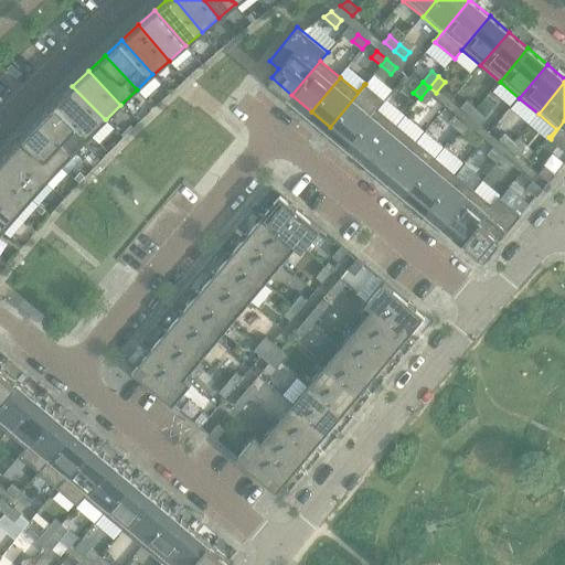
[(365,84),(330,127),(350,144),(379,109),(385,100),(365,84)]
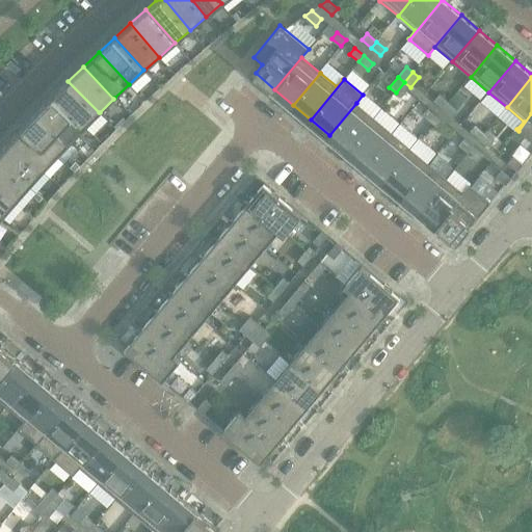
[(68,81),(65,83),(53,96),(84,128),(99,112),(68,81)]
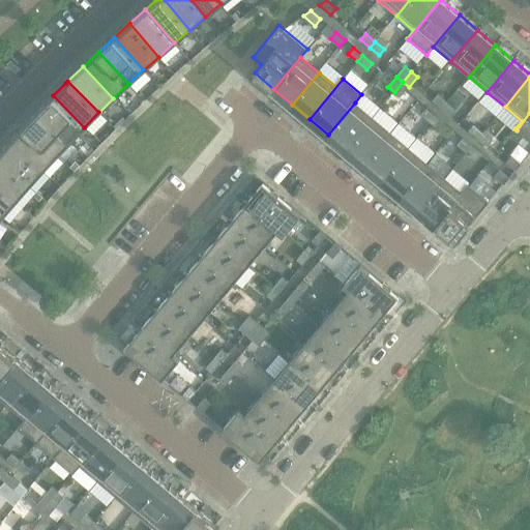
[(403,82),(394,92),(401,97),(409,87),(403,82)]
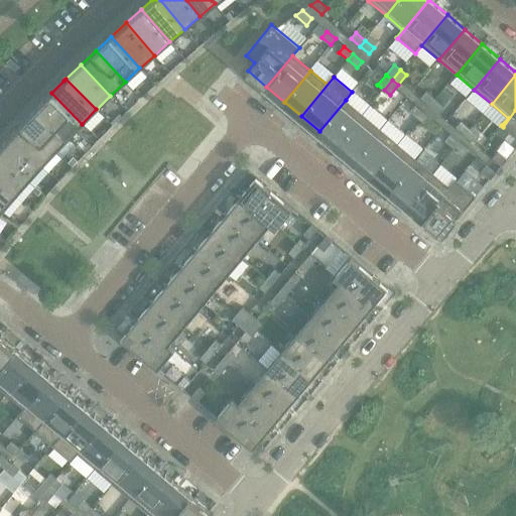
[(421,98),(430,106),(435,100),(426,92),(421,98)]
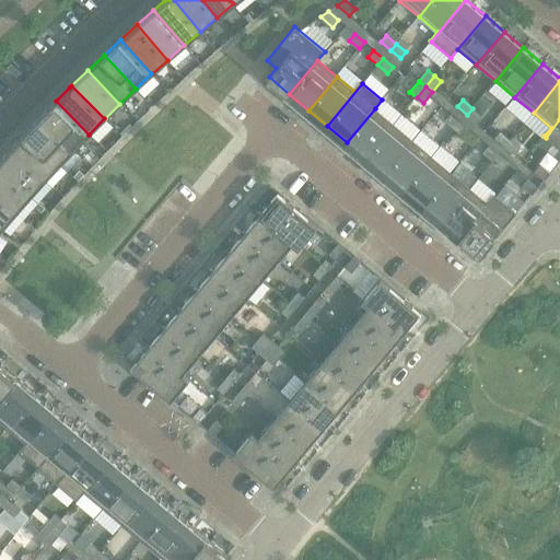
[(56,101),(54,103),(41,117),(74,149),(89,135),(56,101)]
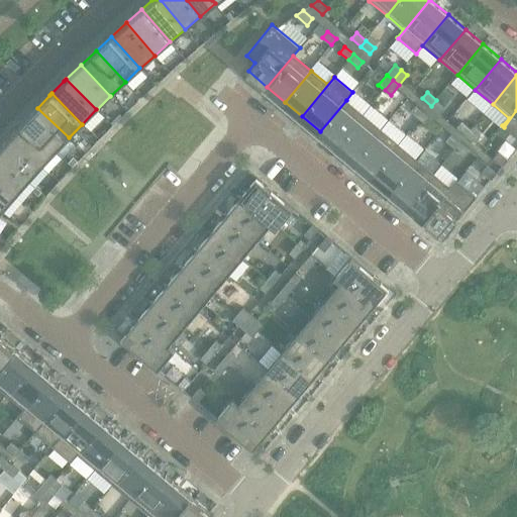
[(320,131),(337,146),(364,114),(346,100),(320,131)]
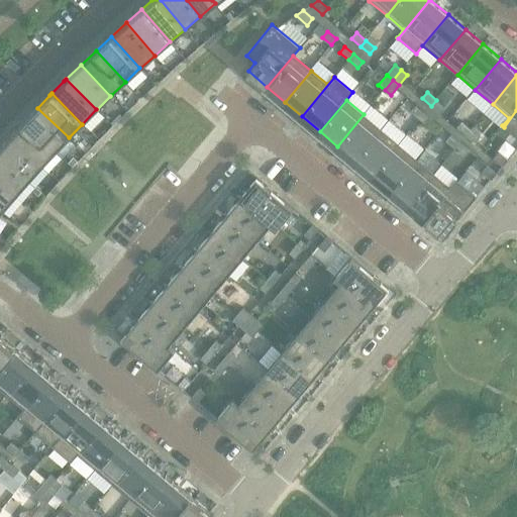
[(436,100),(431,106),(440,113),(445,107),(436,100)]
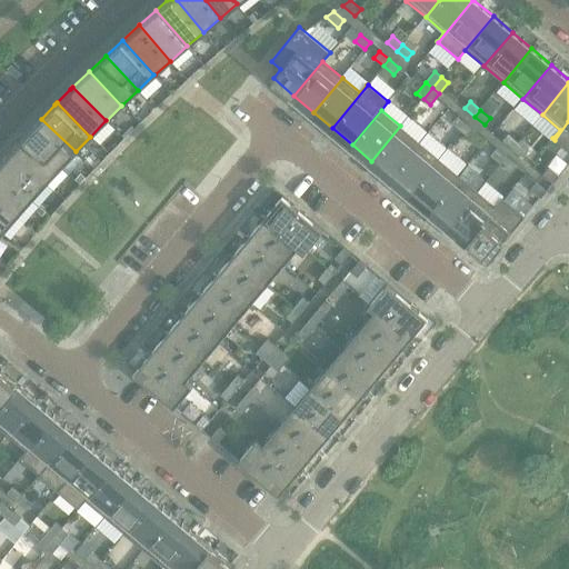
[(452,123),(461,131),(468,125),(458,117),(452,123)]
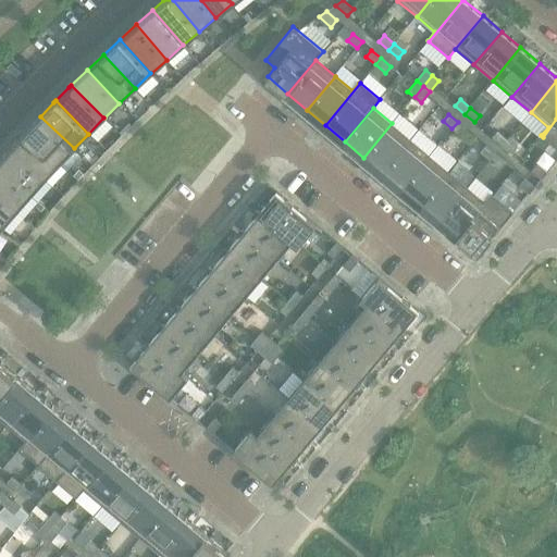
[(40,116),(38,119),(25,133),(59,164),(74,148),(40,116)]
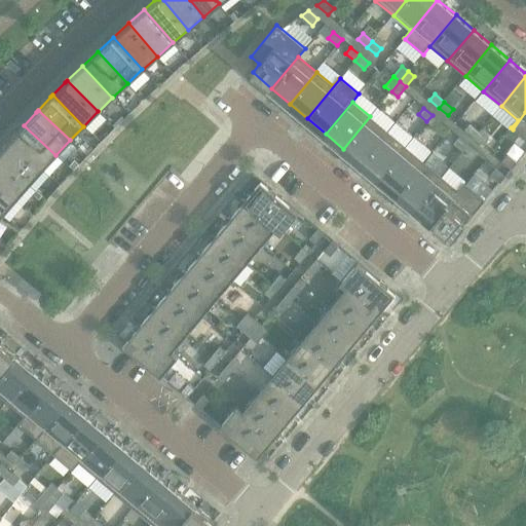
[(525,112),(513,129),(525,140),(525,112)]
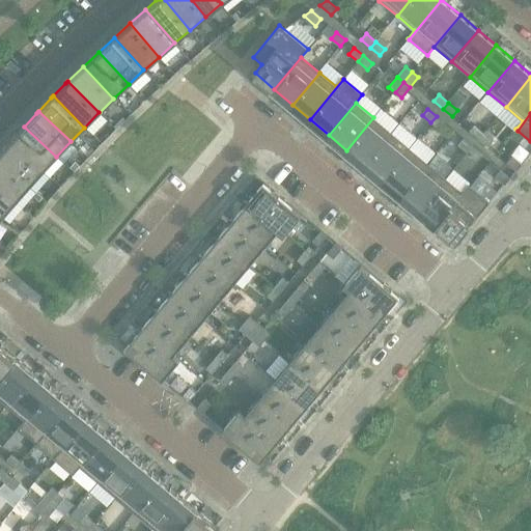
[(437,116),(430,122),(440,130),(445,124),(437,116)]
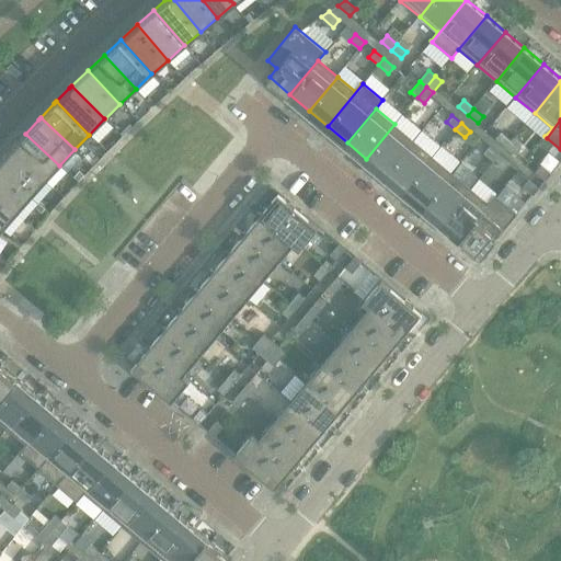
[(366,159),(386,174),(413,140),(395,124),(366,159)]
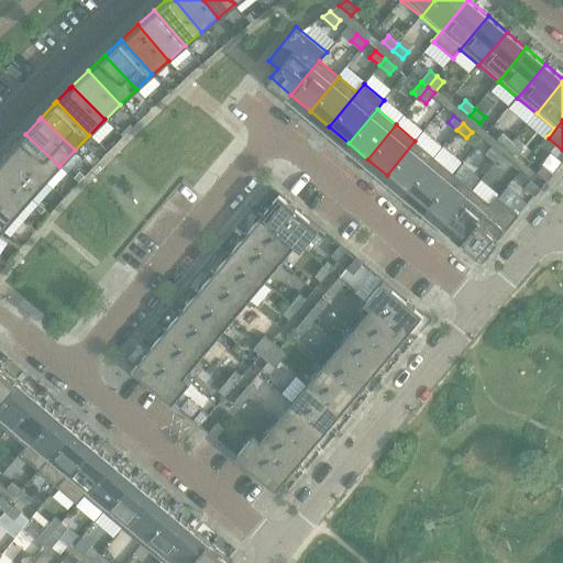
[(498,139),(508,147),(514,141),(504,132),(498,139)]
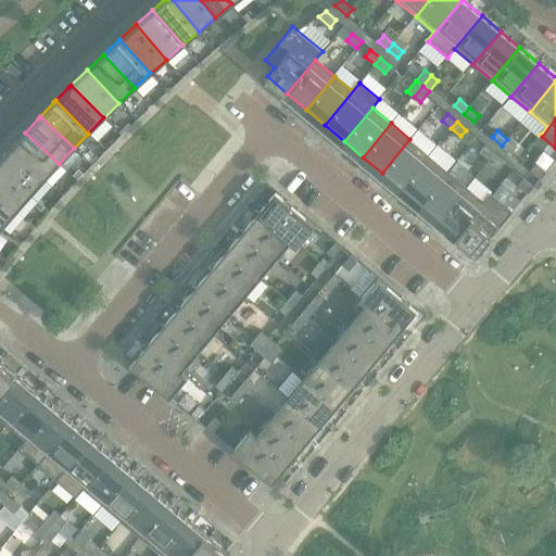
[(45,179),(45,178),(59,164),(25,133),(10,149),(45,179)]
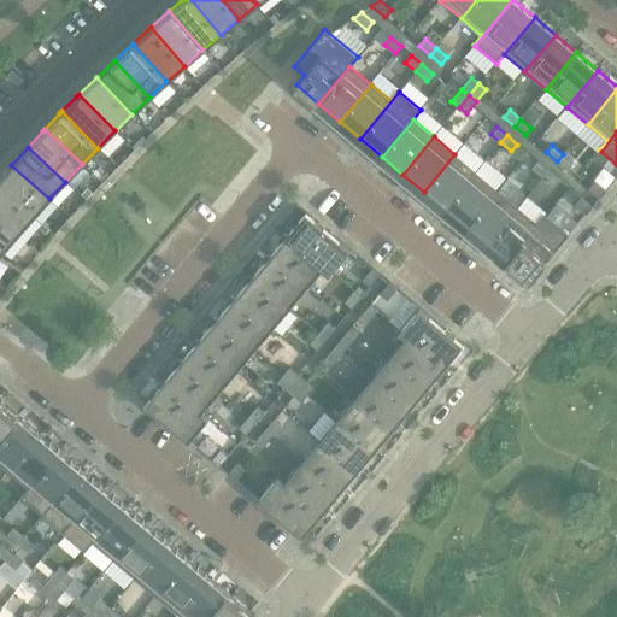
[(454,154),(424,192),(445,210),(476,172),(454,154)]
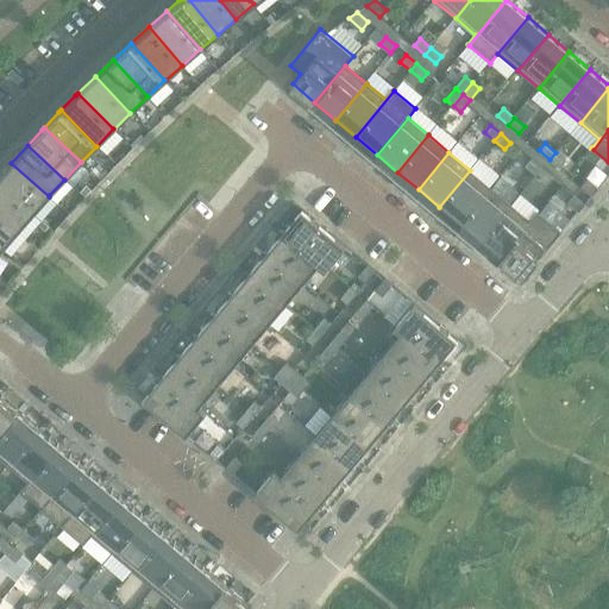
[(556,152),(550,159),(560,168),(566,161),(556,152)]
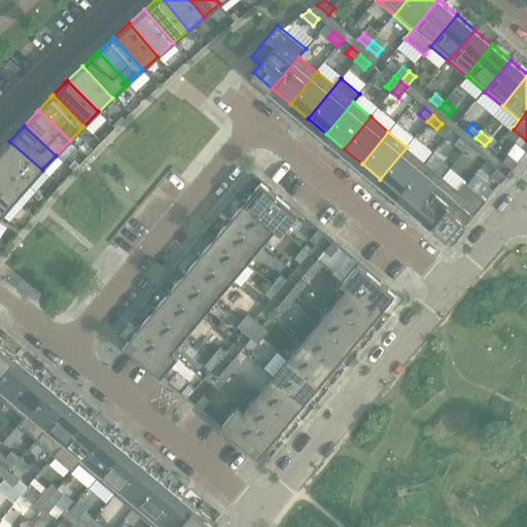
[(455,144),(463,151),(468,145),(460,138),(455,144)]
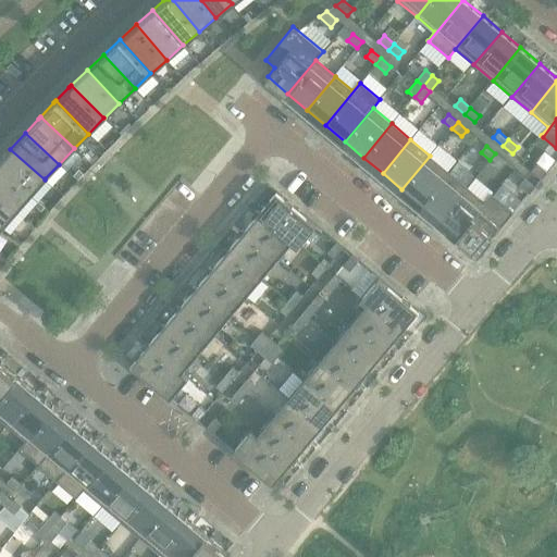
[(0,169),(31,196),(45,180),(10,149),(0,159),(0,169)]
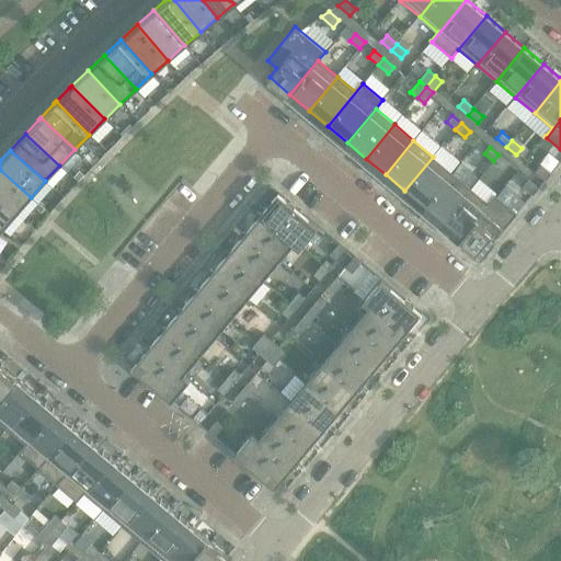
[(499,155),(493,161),(503,170),(508,163),(499,155)]
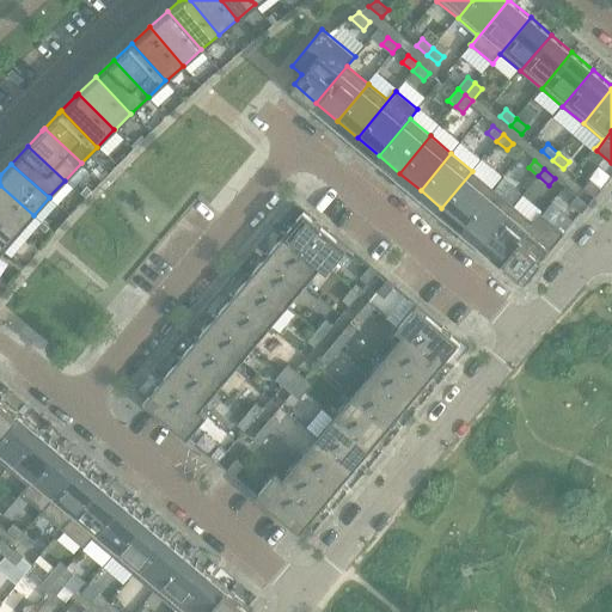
[(441,208),(463,225),(493,188),(472,171),(441,208)]
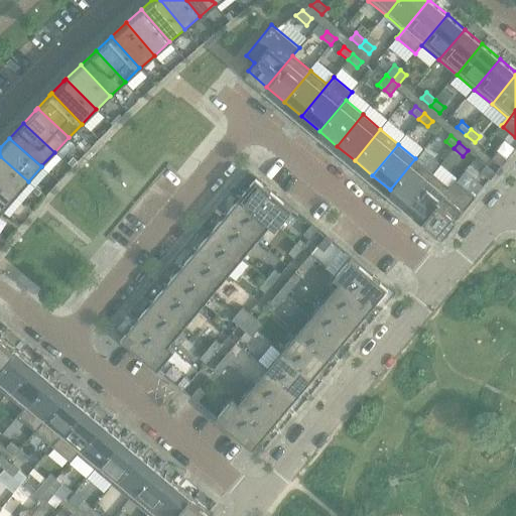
[(508,159),(498,152),(494,158),(503,165),(508,159)]
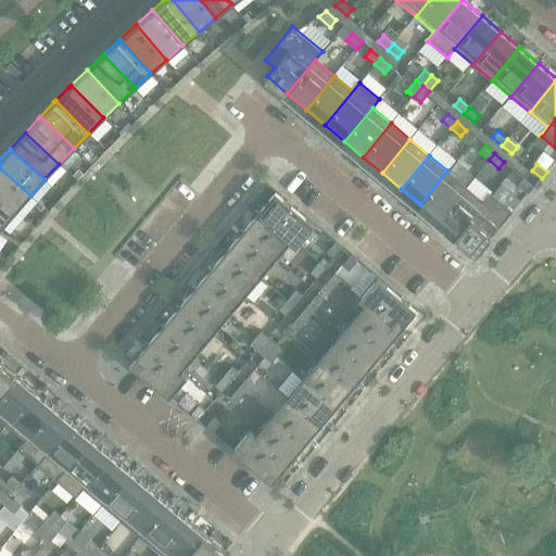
[(0,198),(16,212),(30,196),(0,168),(0,198)]
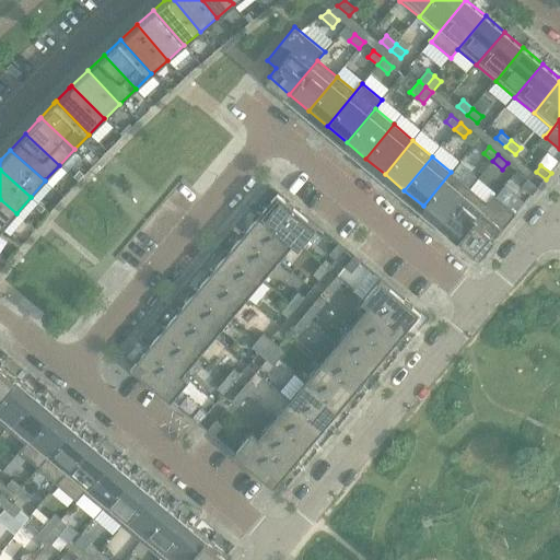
[(470,188),(451,172),(423,206),(442,222),(470,188)]
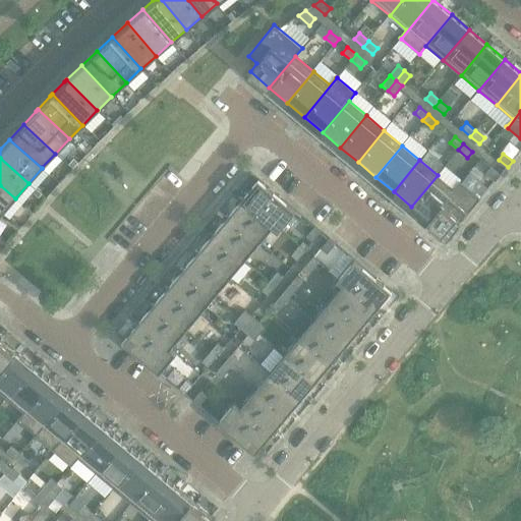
[(500,175),(491,168),(486,174),(495,181),(500,175)]
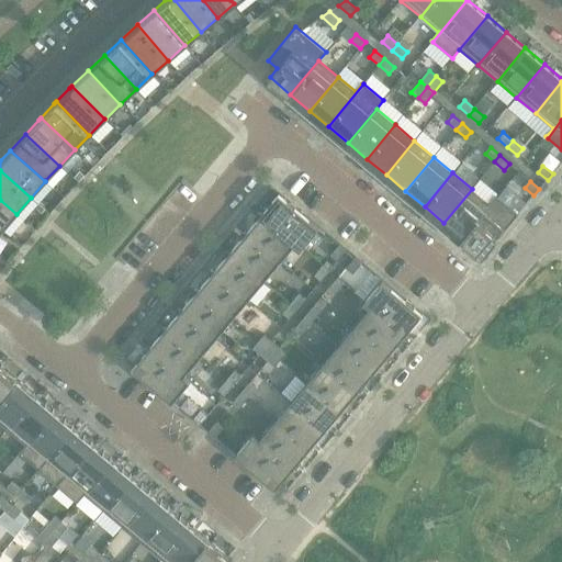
[(490,204),(472,189),(444,223),(462,239),(498,197),(496,195),(490,204)]
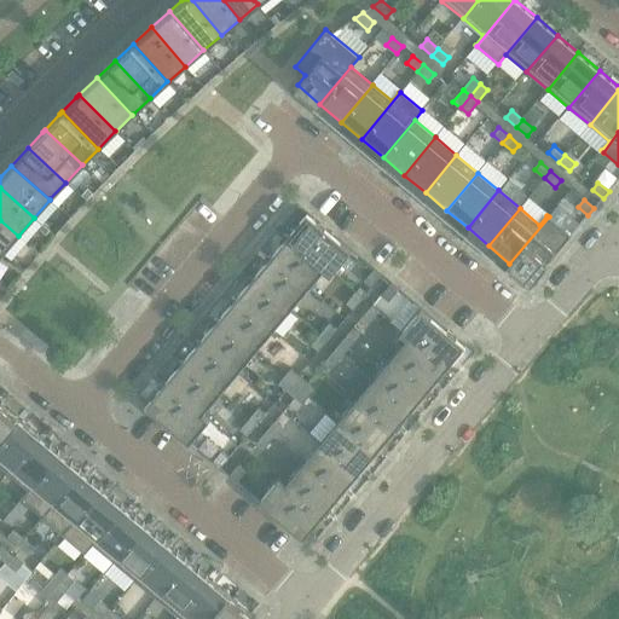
[(289,236),(333,273),(352,250),(308,214),(289,236)]
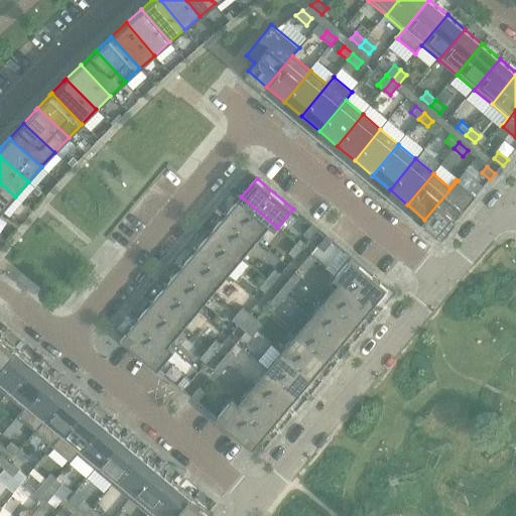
[(458,180),(424,220),(443,235),(449,228),(449,229),(477,197),(458,180)]
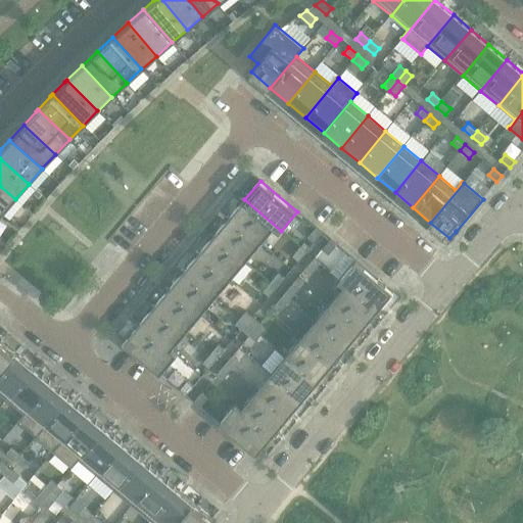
[(0,214),(2,215),(3,214),(15,199),(0,186),(0,214)]
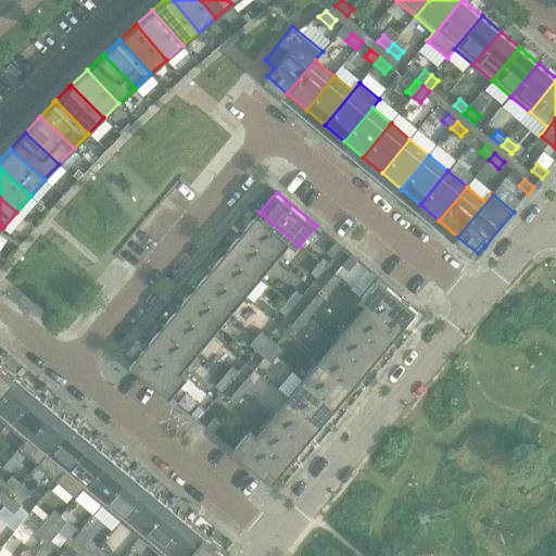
[(299,245),(260,212),(258,211),(252,218),(253,219),(243,231),(277,258),(292,241),(298,247),(299,245)]
